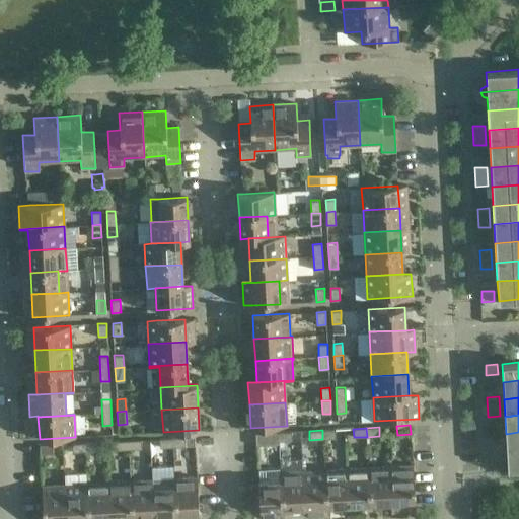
[(322,430),(322,439),(336,439),(335,430),(322,430)]
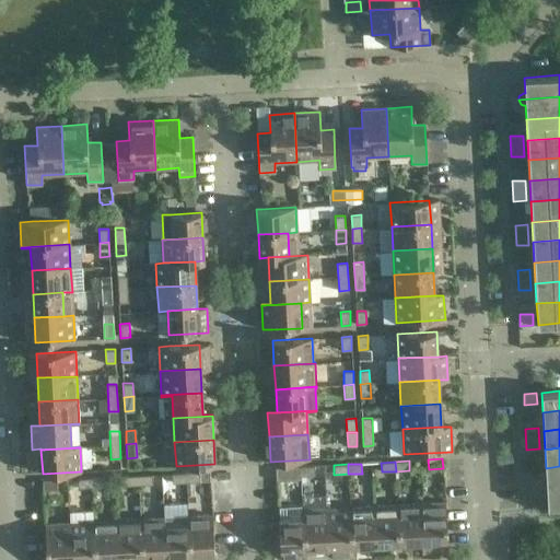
[(301,476),(301,466),(287,467),(287,477),(301,476)]
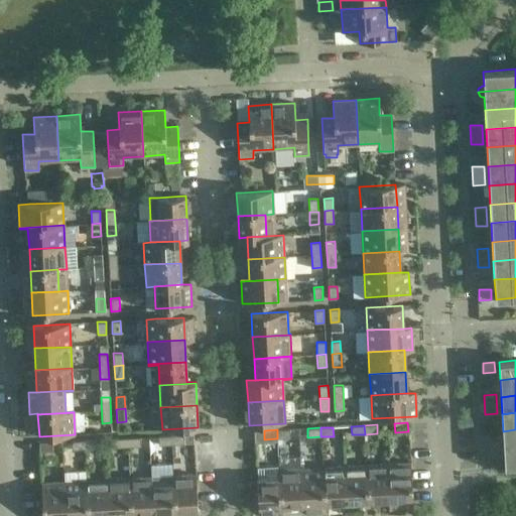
[(290,438),(289,429),(277,429),(277,438),(290,438)]
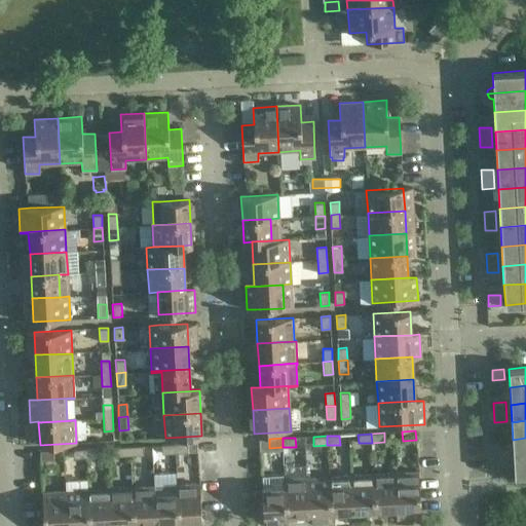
[(525,438),(513,440),(513,444),(505,444),(506,448),(505,448),(503,449),(502,450),(501,452),(500,453),(501,455),(501,456),(502,457),(525,455),(525,438)]
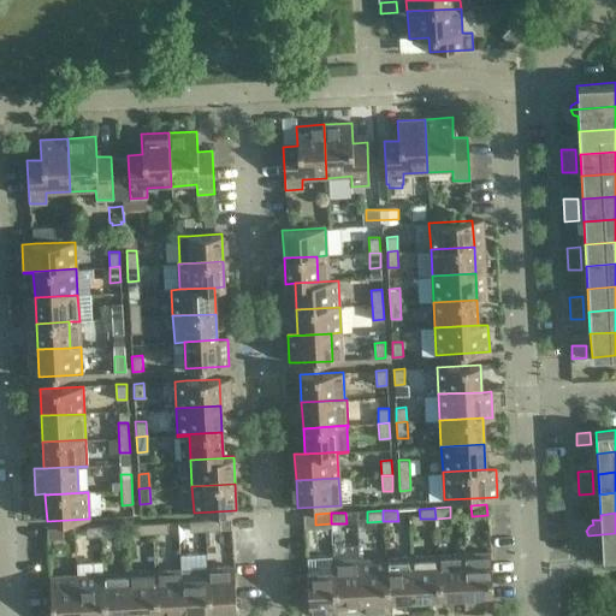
[(220,519),(219,519),(203,520),(205,531),(220,529),(220,519)]
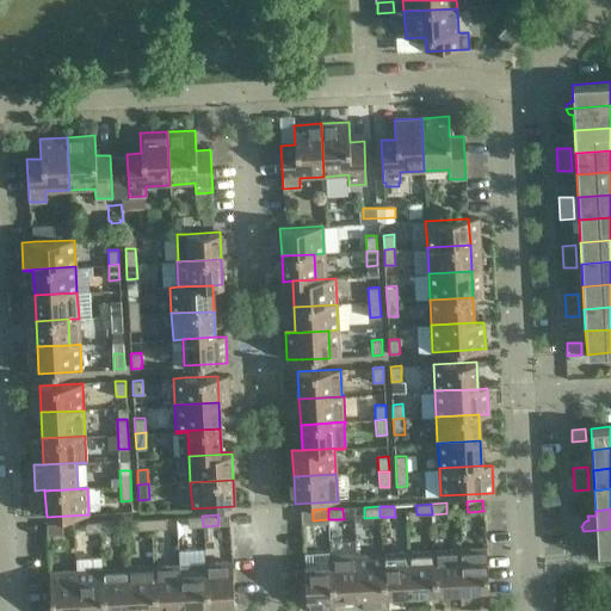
[(203,526),(202,516),(189,517),(189,528),(203,526)]
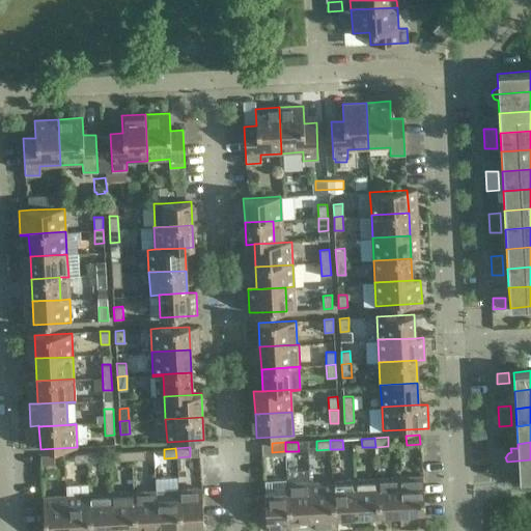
[(131,450),(118,451),(119,460),(132,459),(131,450)]
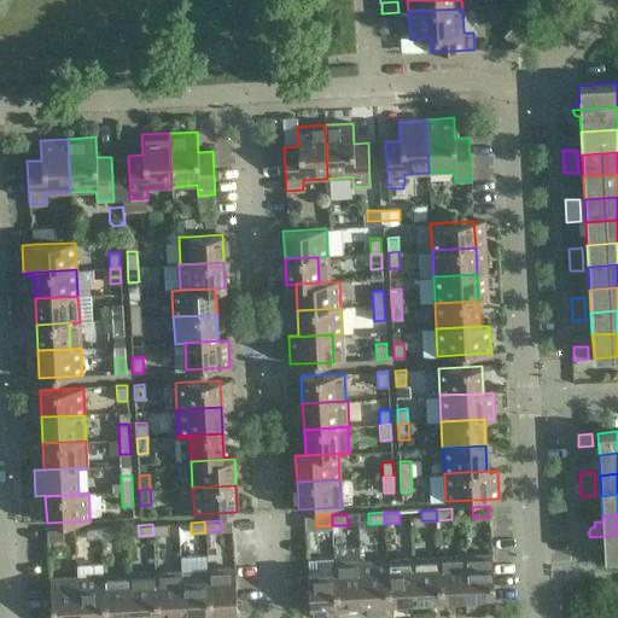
[(152,524),(153,535),(169,535),(169,524),(152,524)]
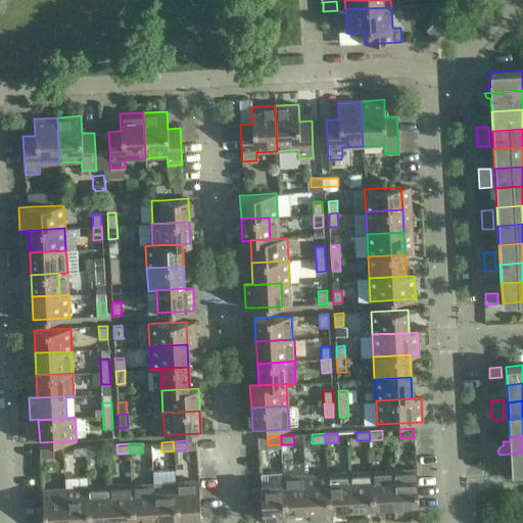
[(85,446),(86,456),(99,455),(99,445),(85,446)]
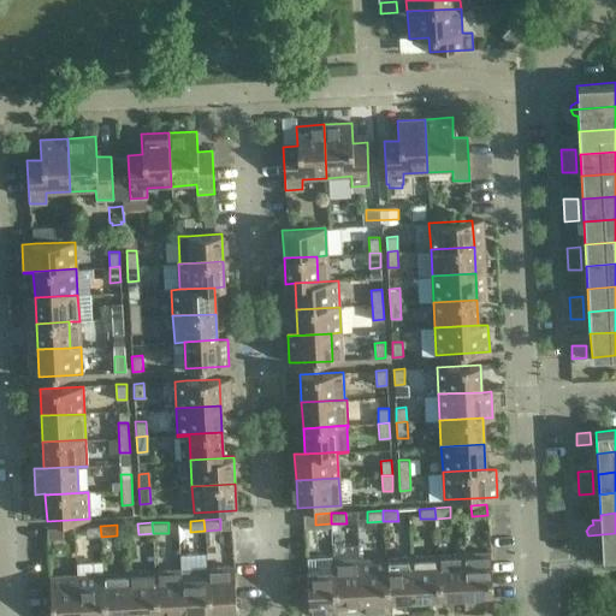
[(100,526),(86,526),(87,537),(101,537),(100,526)]
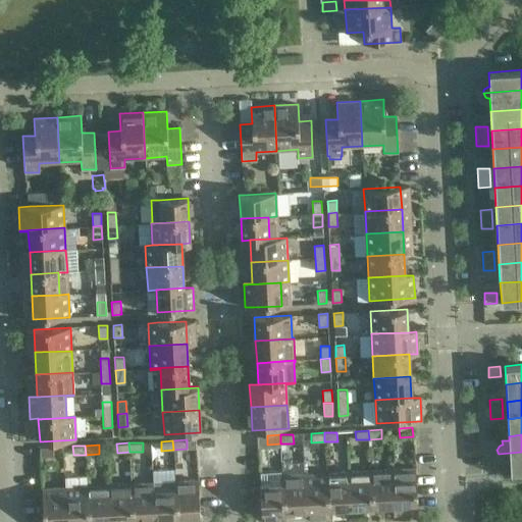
[(54,456),(53,448),(40,448),(41,457),(54,456)]
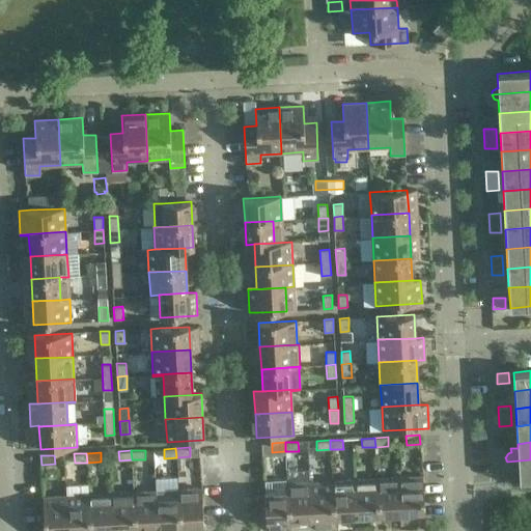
[(530,459),(507,462),(507,463),(509,464),(510,464),(511,464),(512,469),(519,468),(519,479),(530,478),(530,459)]
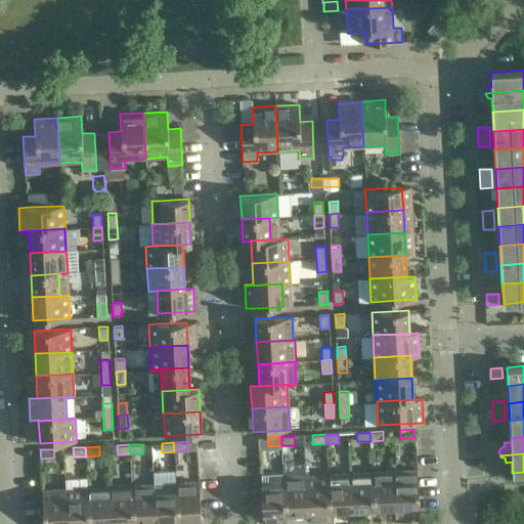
[(394,471),(396,508),(396,517),(420,515),(417,470),(394,471)]
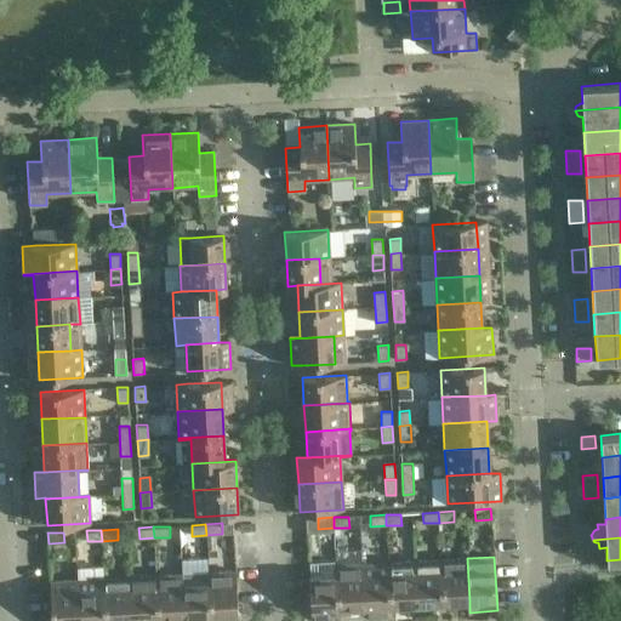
[(467,558),(440,559),(443,603),(469,602),(467,558)]
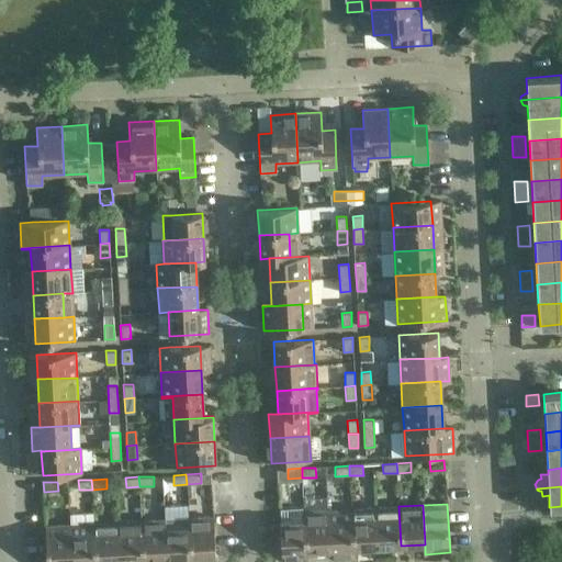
[(398,506),(374,508),(377,548),(401,546),(398,506)]
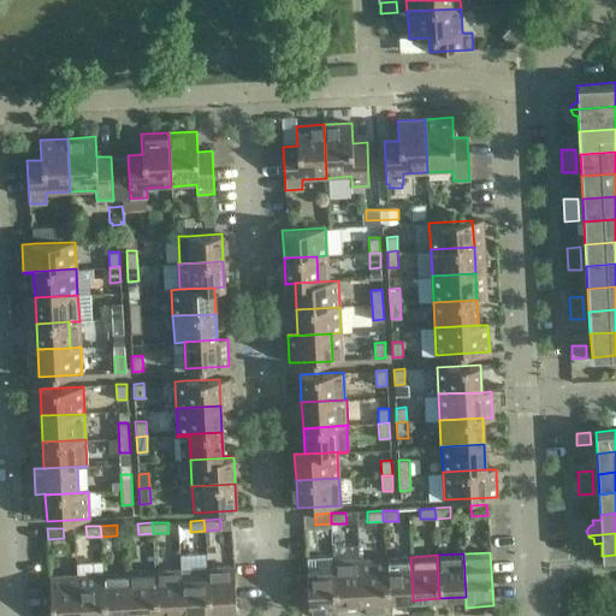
[(384,558),(385,568),(388,602),(413,600),(410,557),(384,558)]
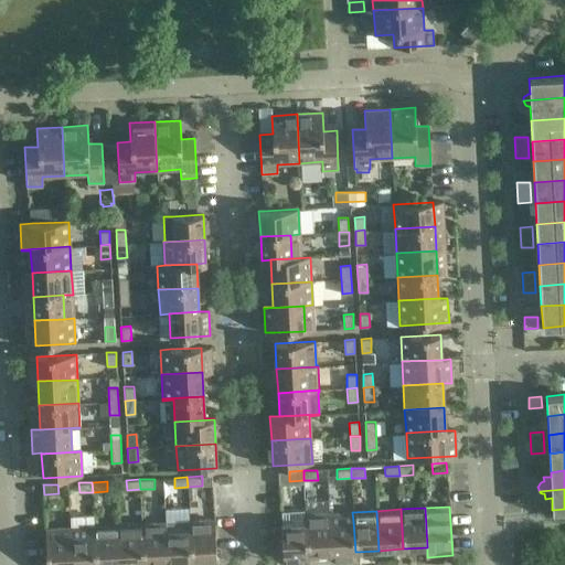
[(306,514),(306,523),(308,554),(329,553),(329,562),(332,562),(330,522),(329,513),(306,514)]
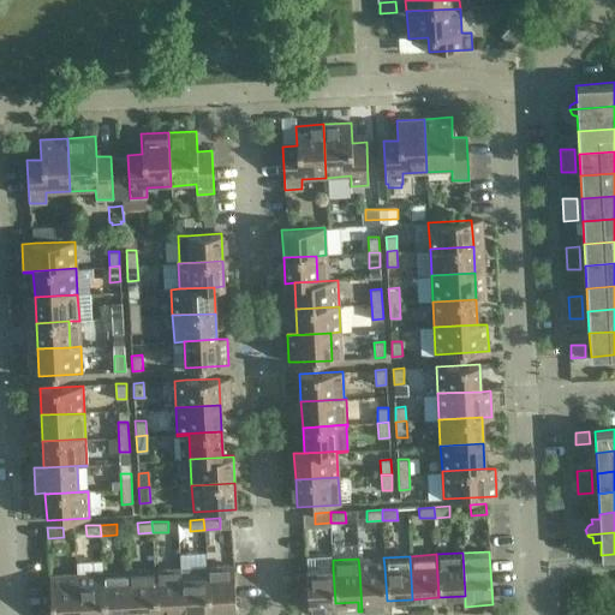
[(233,566),(207,567),(209,610),(236,608),(233,566)]
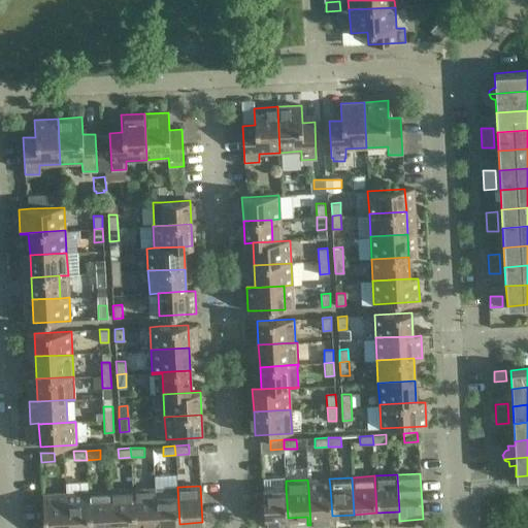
[(155,487),(132,488),(134,527),(137,527),(138,526),(157,525),(155,488),(155,487)]
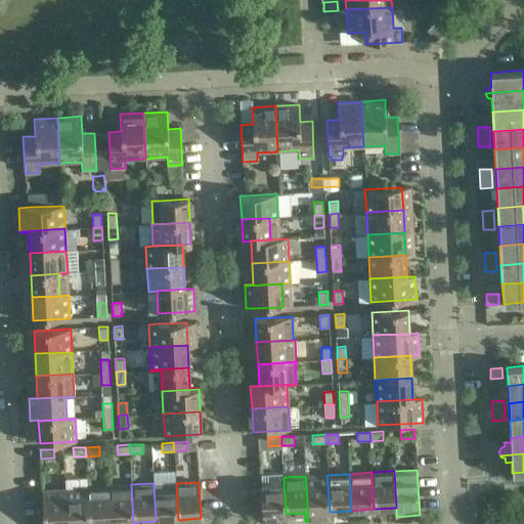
[(176,483),(154,484),(156,521),(178,520),(176,483)]
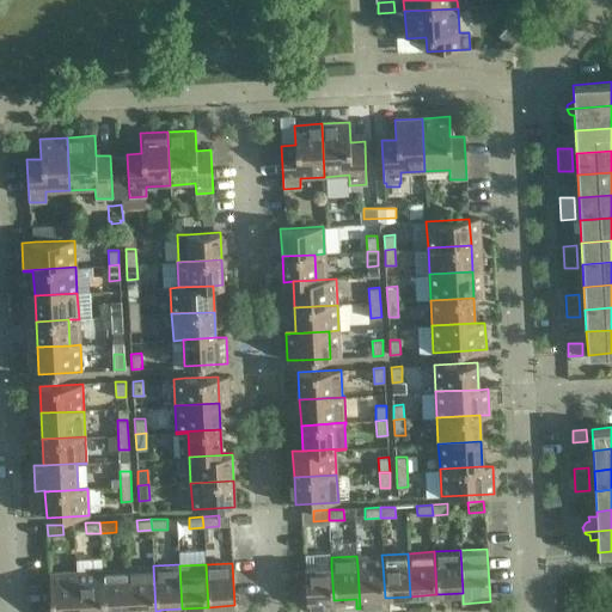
[(383,564),(357,565),(360,609),(384,607),(384,598),(385,598),(383,564)]
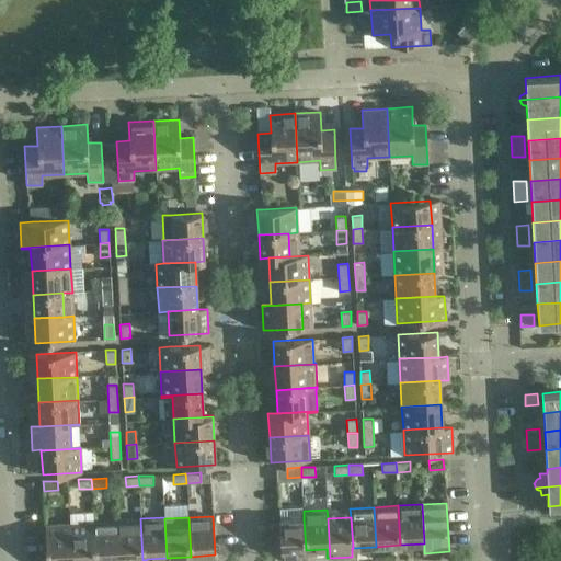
[(142,560),(140,518),(117,519),(119,560),(122,560),(142,560)]
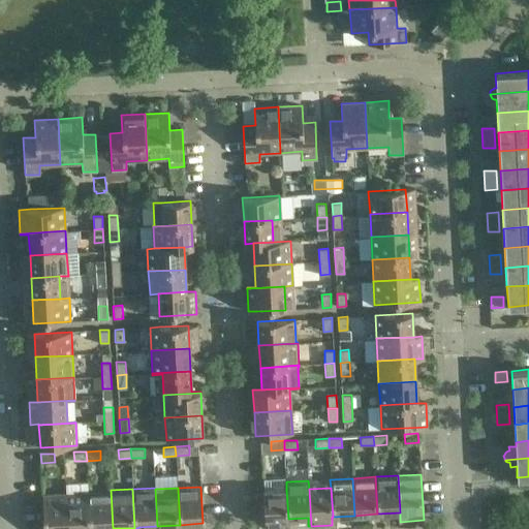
[(111,490),(88,491),(90,528),(97,528),(113,528),(111,490)]
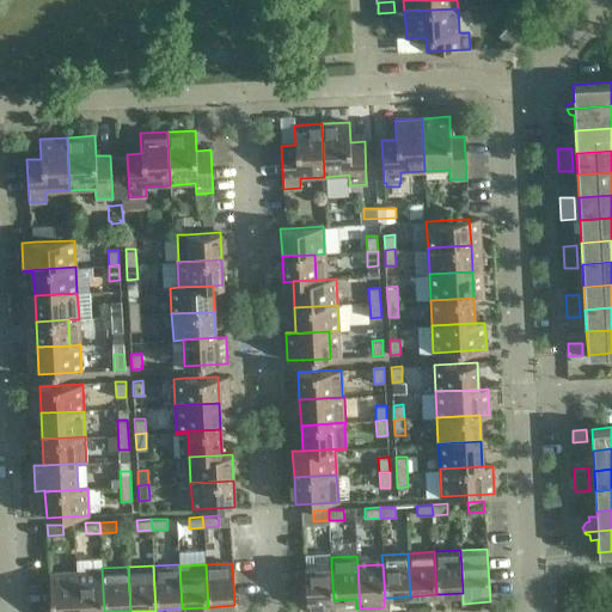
[(331,567),(304,569),(306,611),(334,610),(334,600),(331,567)]
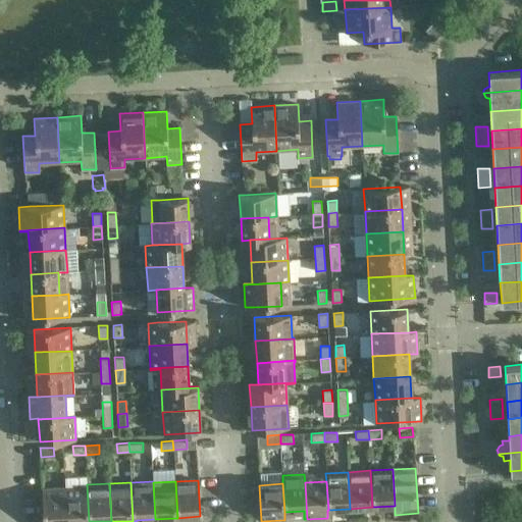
[(86,494),(65,496),(66,521),(89,521),(87,484),(86,484),(86,494)]
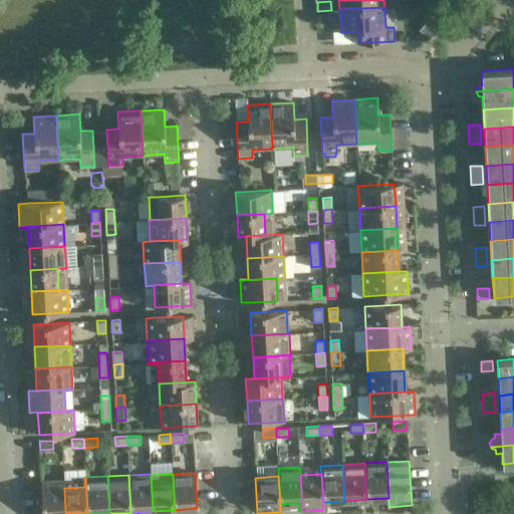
[(64,480),(41,481),(42,513),(65,513),(64,488),(64,480)]
